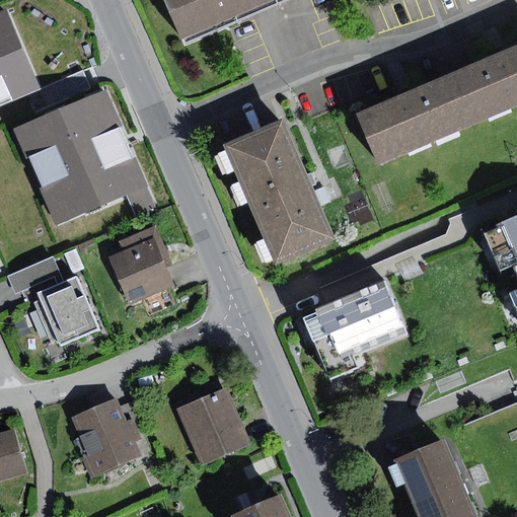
[(163,0),(180,40),(275,0),(163,0)]
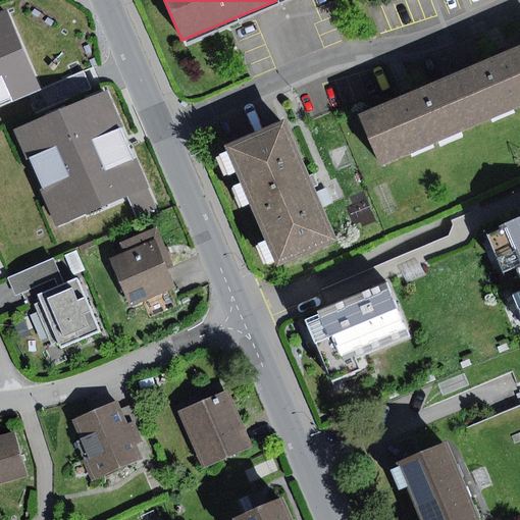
[(0,103),(24,94),(39,88),(4,7),(0,8),(0,103)]
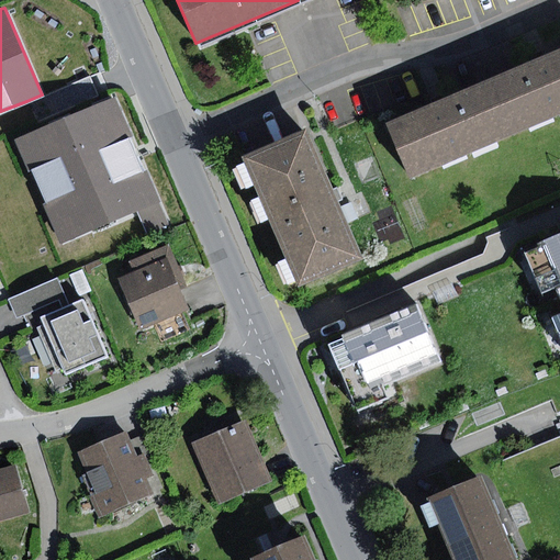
[(559,47),(522,65),(488,78),(511,133),(559,112),(559,47)]
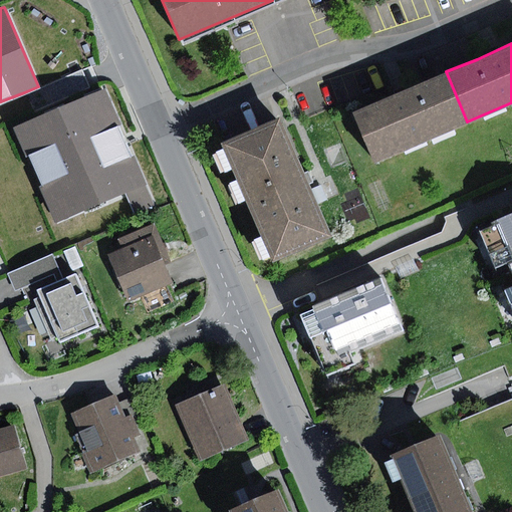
[(80,68),(38,86),(24,92),(32,109),(88,85),(84,77),(80,68)]
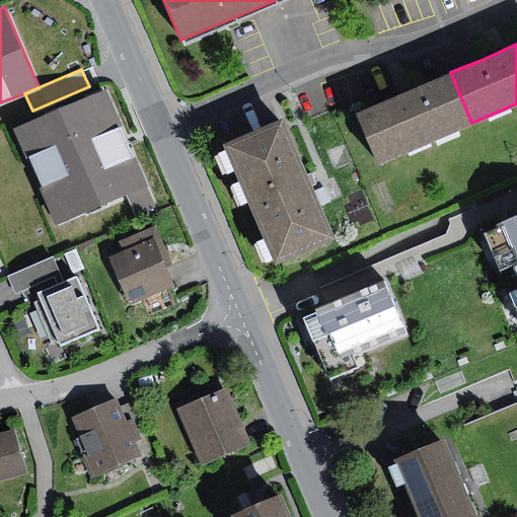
[(376,163),(471,123),(450,72),(397,94),(355,113),(376,163)]
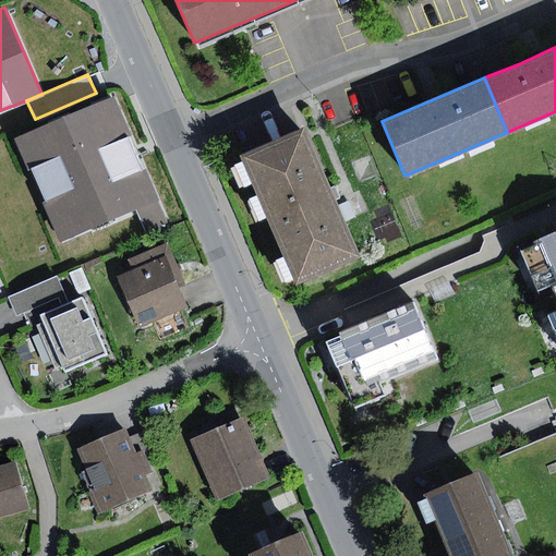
[(112,97),(14,139),(59,241),(134,208),(156,200),(112,97)]
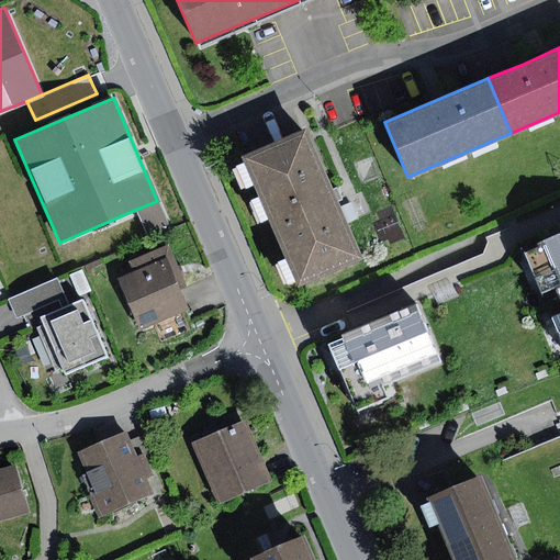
[(297,284),(360,257),(304,129),(241,156),(297,284)]
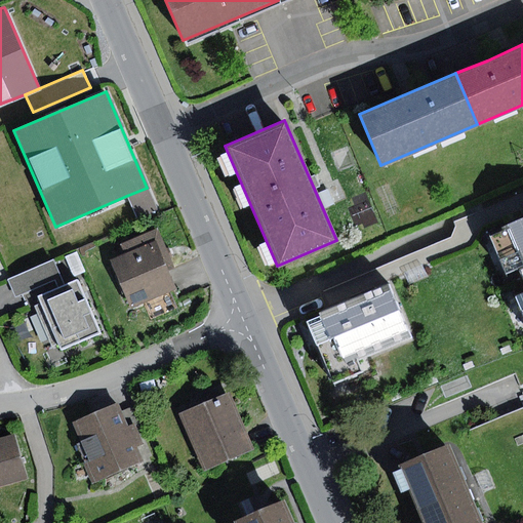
[(147,188),(126,196),(136,220),(158,212),(147,188)]
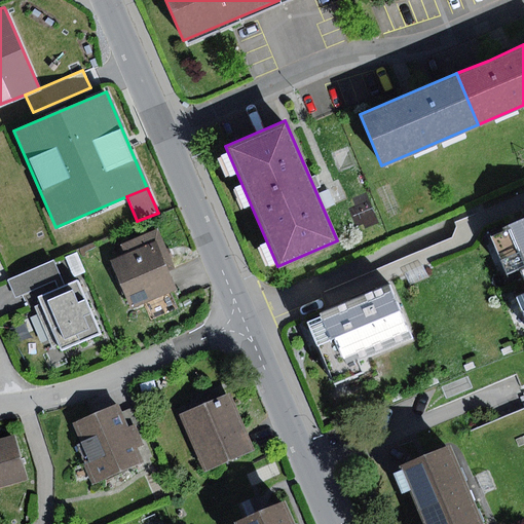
[(509,227),(490,235),(507,273),(523,265),(523,292),(515,296),(523,319),(523,217),(508,225),(509,227)]
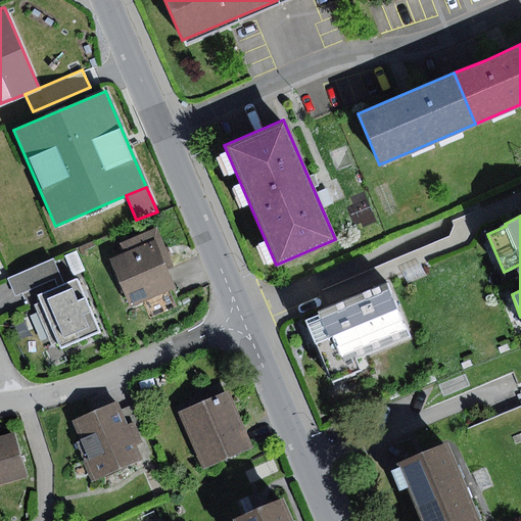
[(108,256),(130,305),(142,300),(149,316),(175,304),(168,288),(175,285),(166,265),(170,263),(154,226),(119,241),(123,251),(108,256)]
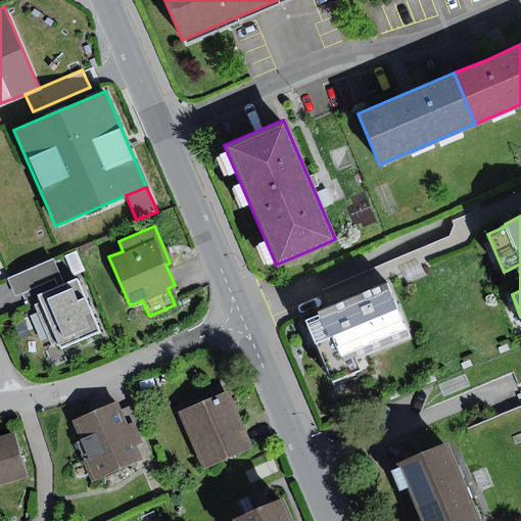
[(74,249),(62,254),(70,274),(82,270),(74,249)]
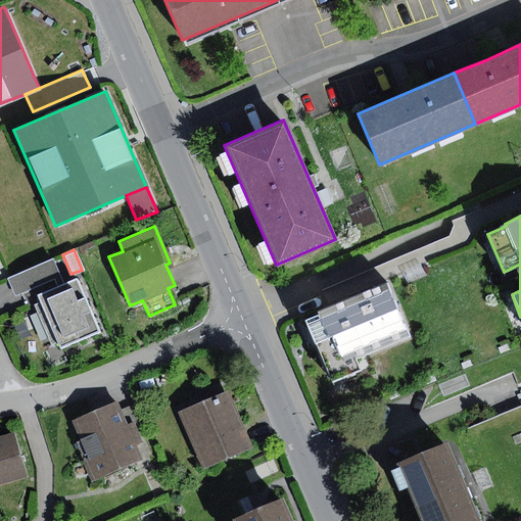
[(51,257),(6,277),(13,295),(59,276),(51,257)]
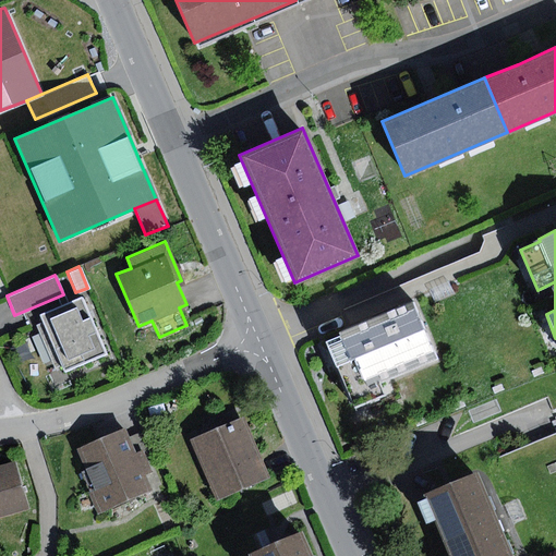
[(63,370),(104,352),(80,297),(39,314),(63,370)]
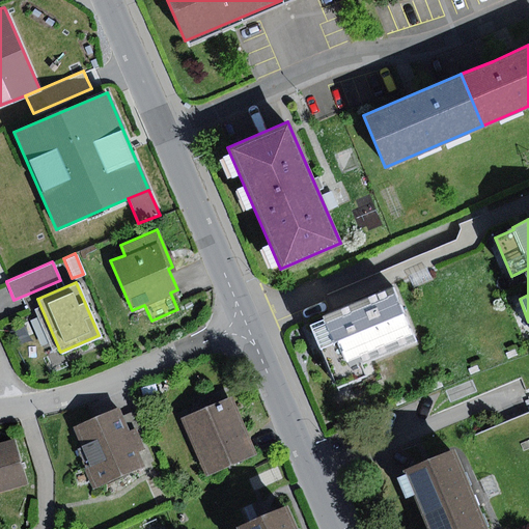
[(392,285),(321,315),(323,318),(310,324),(336,387),(364,374),(359,362),(414,339),(392,285)]
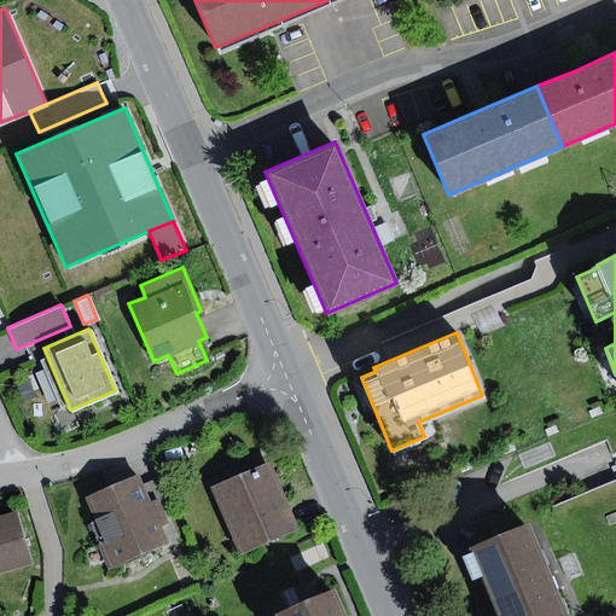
[(269,460),(209,486),(238,553),(298,528),(269,460)]
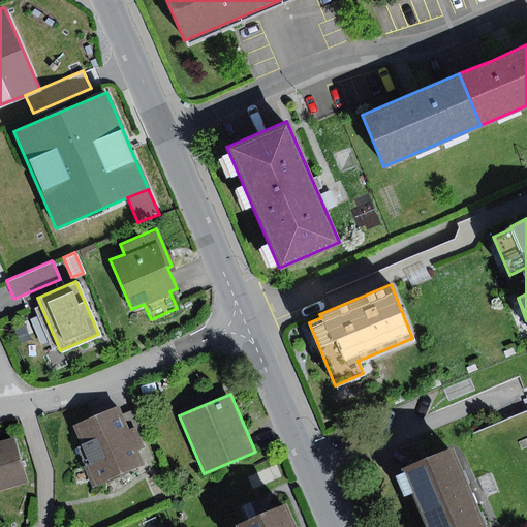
[(127,428),(117,405),(70,426),(87,462),(82,464),(91,486),(143,463),(135,448),(143,445),(133,426),(127,428)]
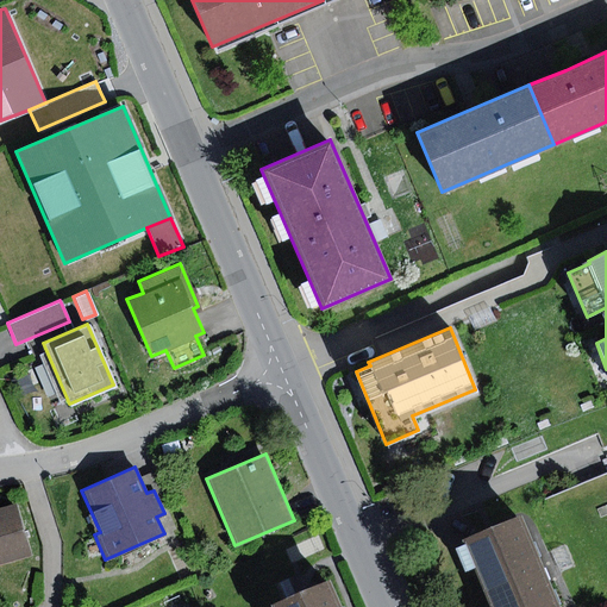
[(0,561),(30,554),(16,504),(0,507),(0,561)]
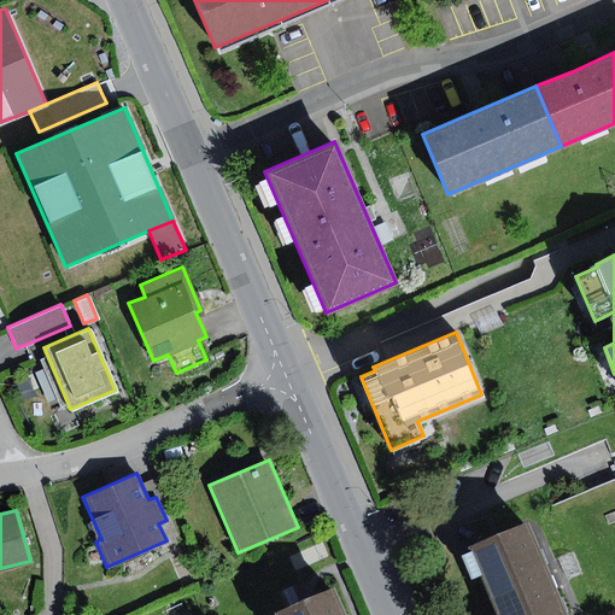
[(529,521),(468,545),(496,614),(566,614),(550,574),(529,521)]
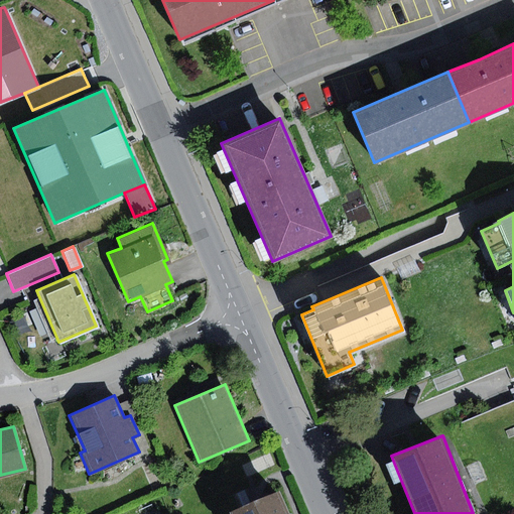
[(289,513),(279,490),(230,512),(230,513),(289,513)]
